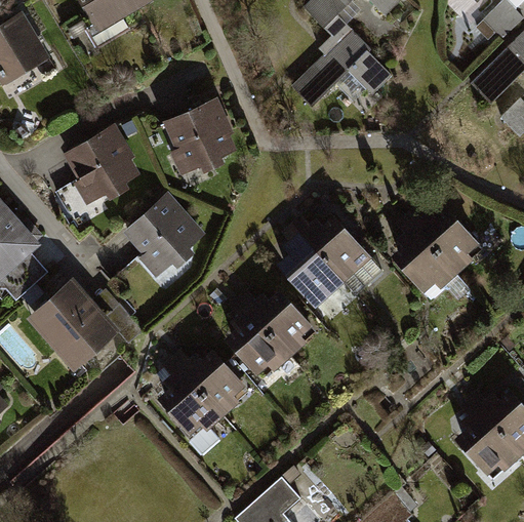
[(83,0),(102,31),(94,36),(104,52),(132,36),(122,18),(153,0),(83,0)]
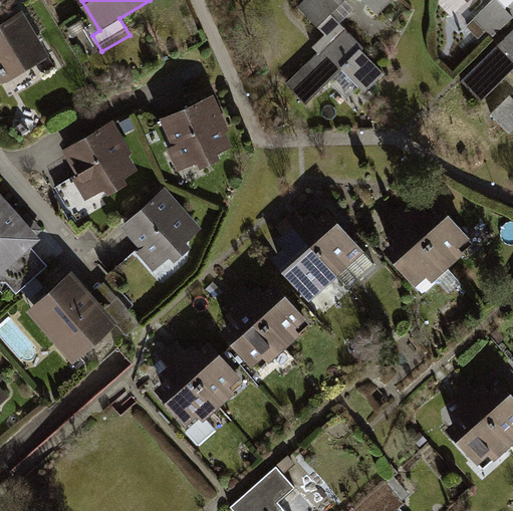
[(397,0),(310,0),(301,9),(321,30),(334,18),(352,0),(361,0),(378,18),(397,0)]
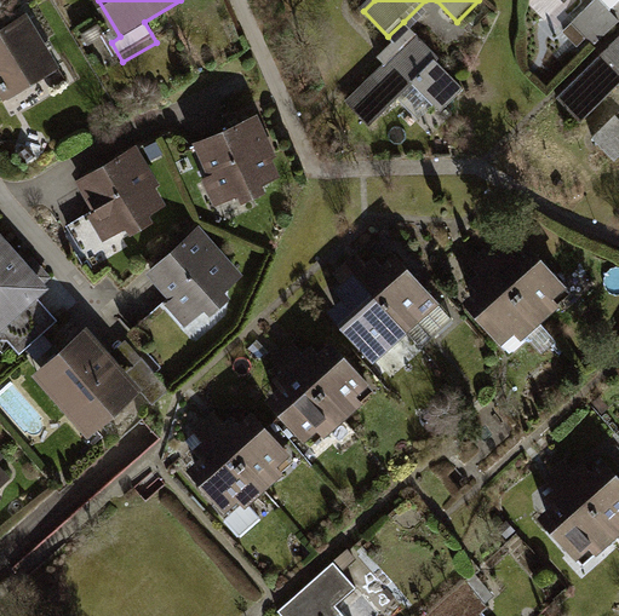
[(618,0),(561,0),(569,7),(577,0),(599,0),(602,4),(574,29),(595,50),(618,26),(618,0)]
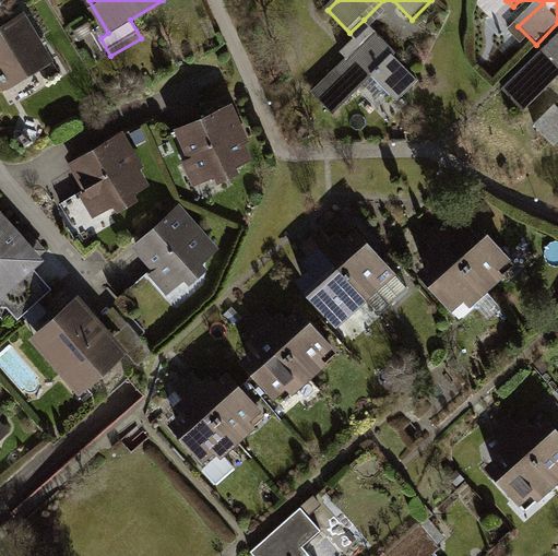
[(24,12),(0,26),(0,83),(3,90),(54,61),(24,12)]
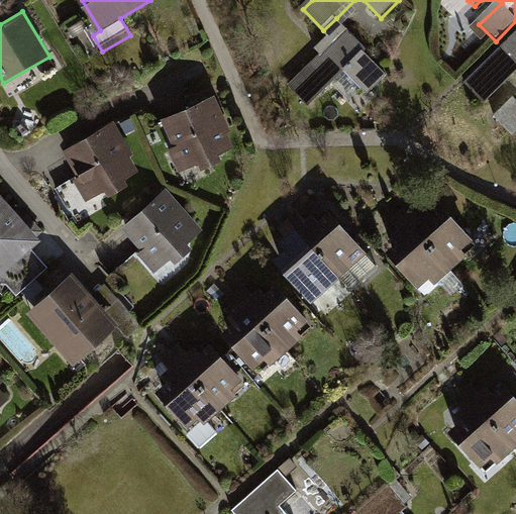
[(392,78),(336,18),(323,30),(333,40),(287,84),(311,110),(346,77),(369,100),(392,78)]
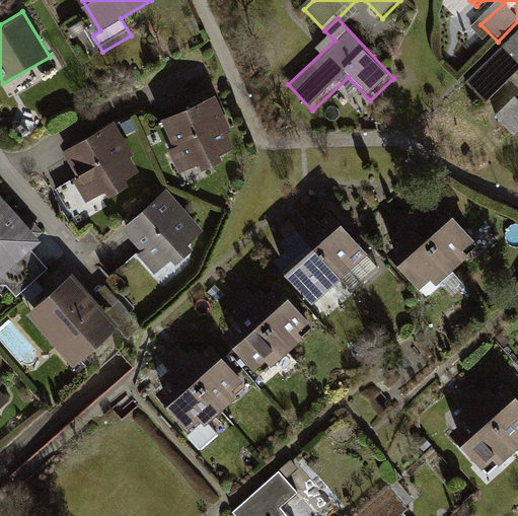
[(517,35),(469,83),(489,102),(517,74),(517,98),(516,96),(497,116),(515,134),(517,131),(517,35)]
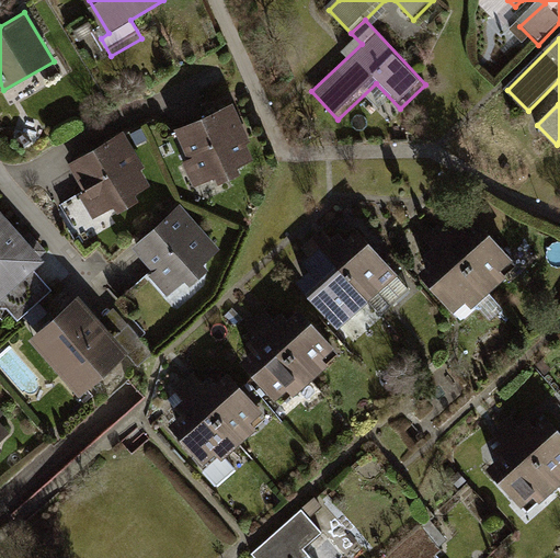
[(231,103),(175,128),(191,162),(181,167),(191,186),(212,177),(216,184),(238,174),(236,168),(252,160),(244,144),(249,141),(231,103)]
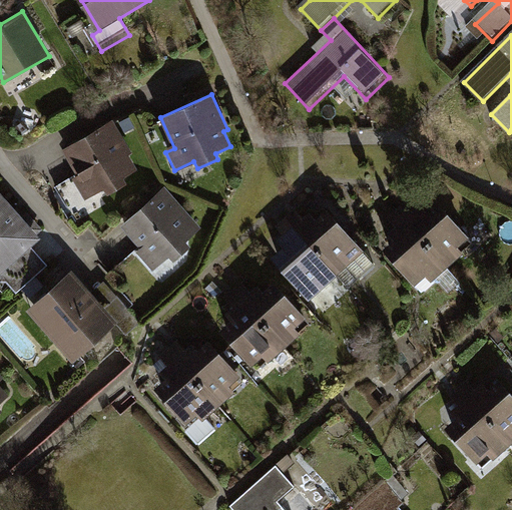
[(113,120),(66,146),(61,149),(78,179),(88,198),(100,192),(104,198),(126,186),(123,179),(137,171),(129,157),(132,155),(113,120)]
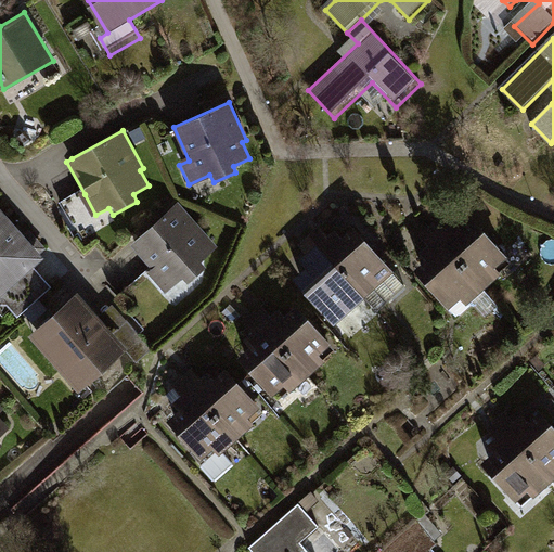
[(85,194),(79,197),(62,206),(81,243),(117,223),(113,215),(108,208),(95,215),(85,194)]
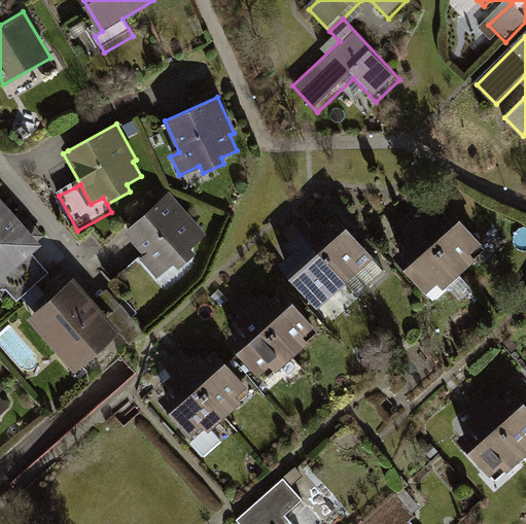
[(170,191),(120,234),(156,276),(207,236),(170,191)]
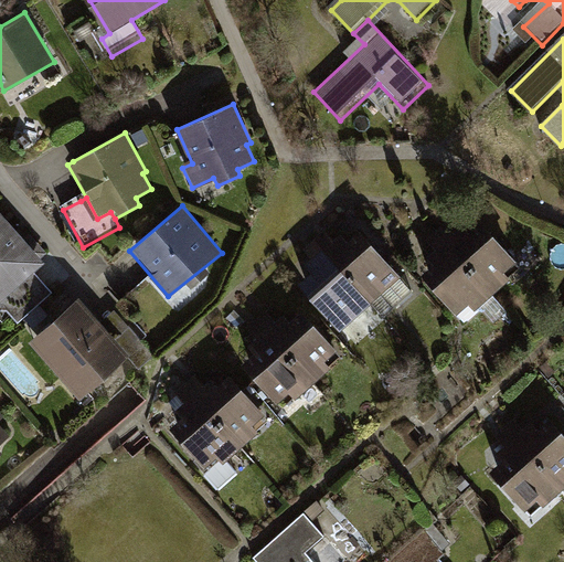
[(0,216),(0,307),(2,309),(8,315),(18,327),(52,295),(33,274),(43,264),(0,216)]
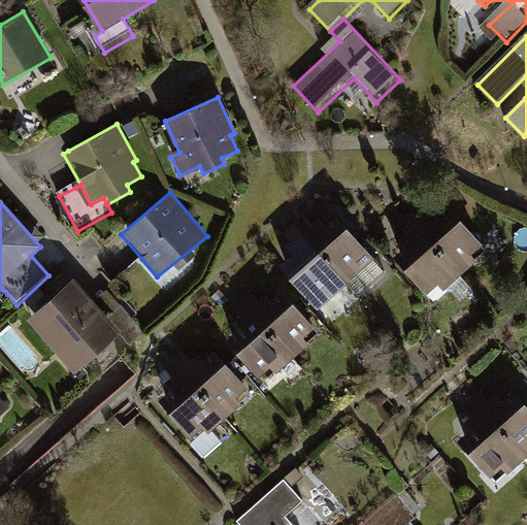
[(396,252),(400,257),(432,296),(475,262),(469,254),(479,245),(448,206),(435,217),(430,211),(420,220),(415,212),(409,217),(403,222),(397,226),(402,233),(390,243),(396,252)]
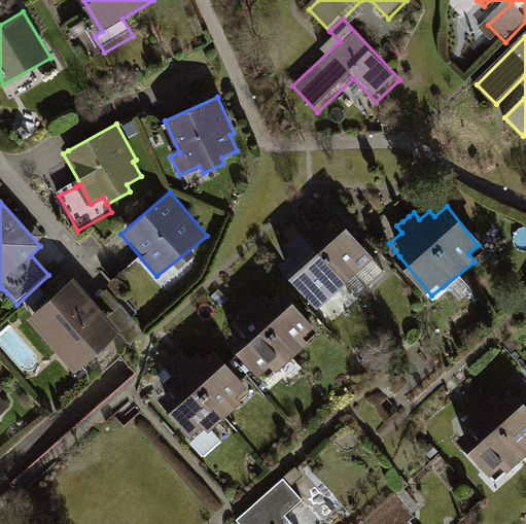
[(290,253),(280,263),(318,306),(345,282),(359,299),(385,276),(372,260),(375,257),(336,214),(324,224),(318,217),(310,224),(303,216),(299,221),(293,225),(287,231),(295,240),(286,248),(290,253)]
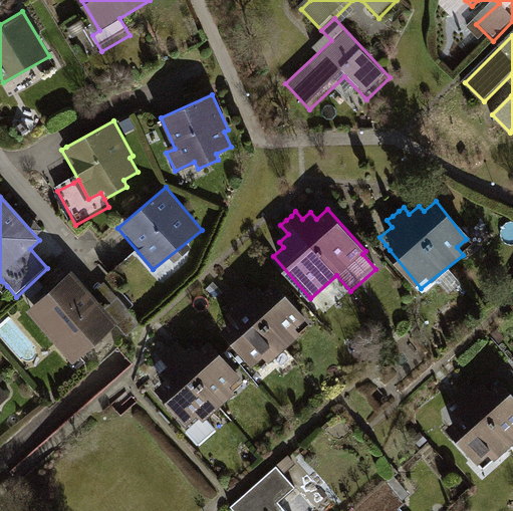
[(67,274),(25,308),(69,361),(111,327),(67,274)]
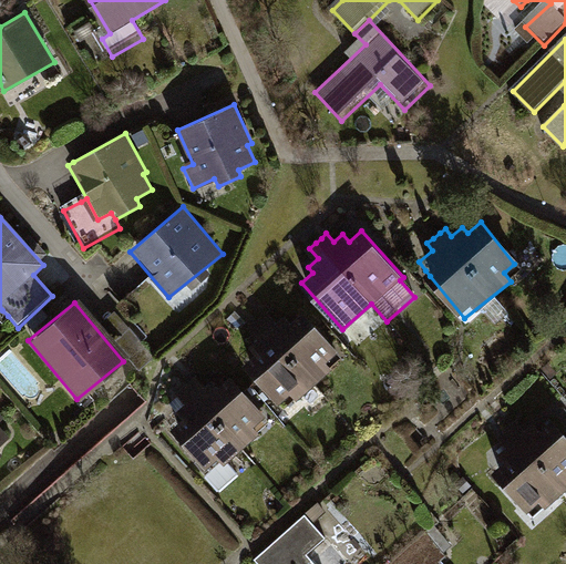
[(255,325),(248,330),(257,340),(248,348),(255,355),(244,363),(283,411),(332,371),(323,361),(336,351),(305,311),(290,322),(285,316),(274,324),(267,315),(260,320),(255,325)]
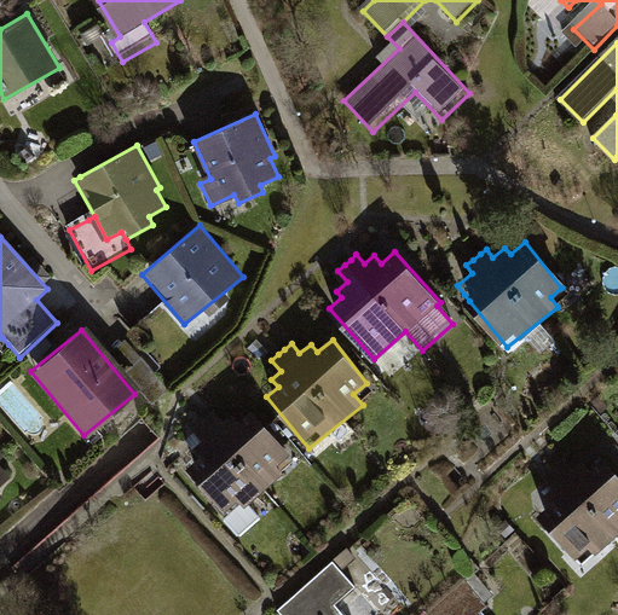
[(190,459),(182,466),(225,517),(223,518),(246,545),(266,528),(250,509),(283,481),(272,469),(288,456),(252,413),(238,424),(231,415),(223,422),(214,413),(208,419),(200,425),(192,431),(200,441),(185,453),(190,459)]
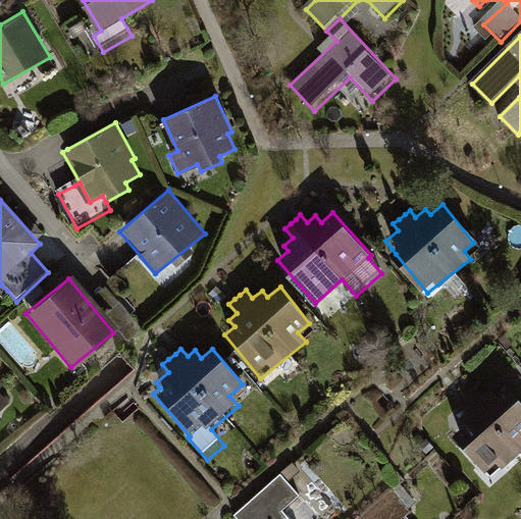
[(473,394),(463,402),(460,405),(467,413),(461,418),(468,427),(454,438),(466,453),(469,451),(500,485),(511,476),(507,471),(520,458),(520,391),(509,376),(484,398),(478,390),(473,394)]
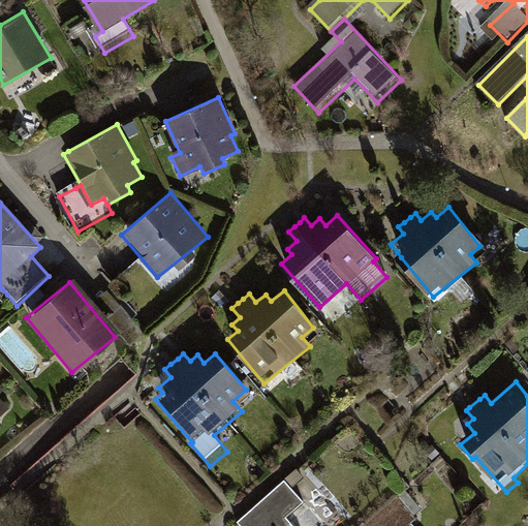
[(0,432),(7,426),(6,425),(4,423),(13,414),(0,400),(0,396),(4,393),(0,388),(0,432)]
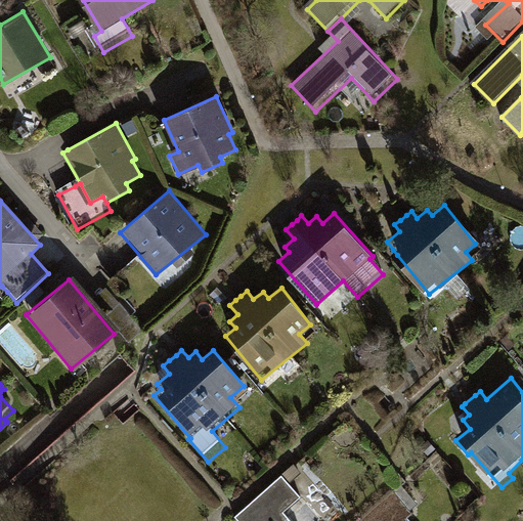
[(234,519),(234,520),(317,520),(304,506),(300,510),(296,505),(302,500),(281,477),(234,519)]
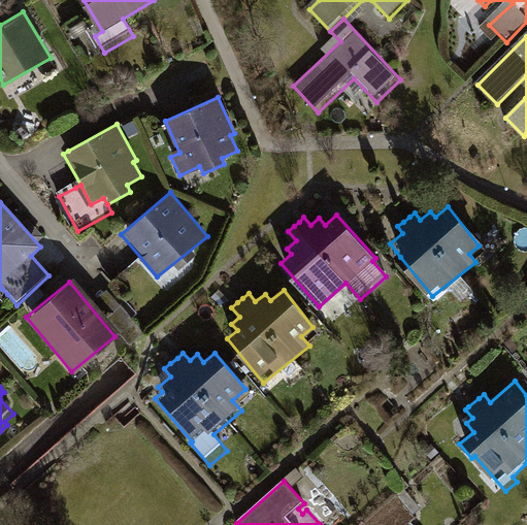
[(397,499),(367,524),(412,524),(416,521),(397,499)]
